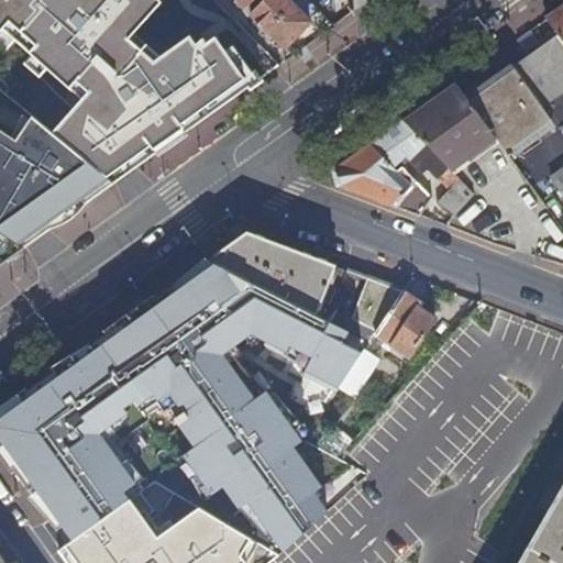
[(0,0),(0,45),(8,52),(18,42),(83,100),(54,133),(114,184),(249,89),(251,92),(265,84),(262,79),(233,46),(227,52),(216,37),(206,43),(202,39),(196,44),(190,36),(155,61),(129,40),(163,6),(161,0),(0,0)]
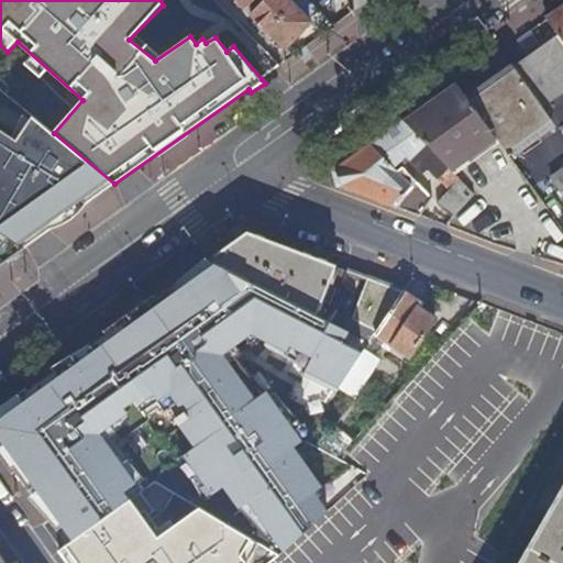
[(311,21),(289,0),(264,0),(252,13),(286,46),(311,21)]
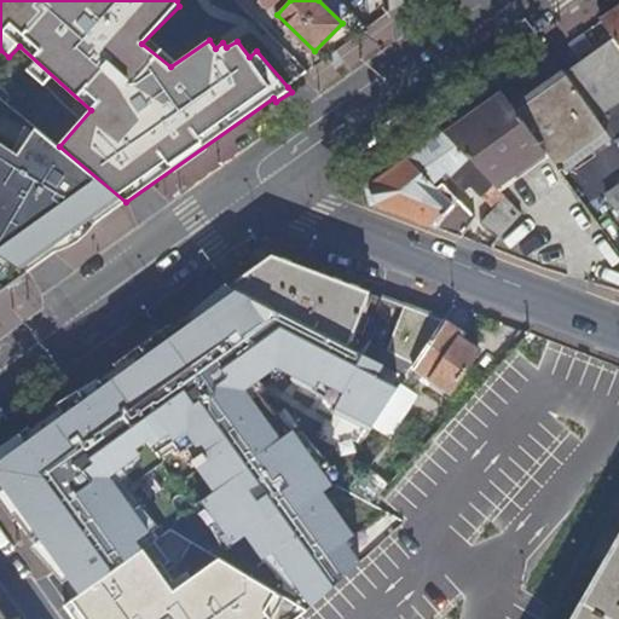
[(618,5),(601,19),(613,35),(618,44),(618,5)]
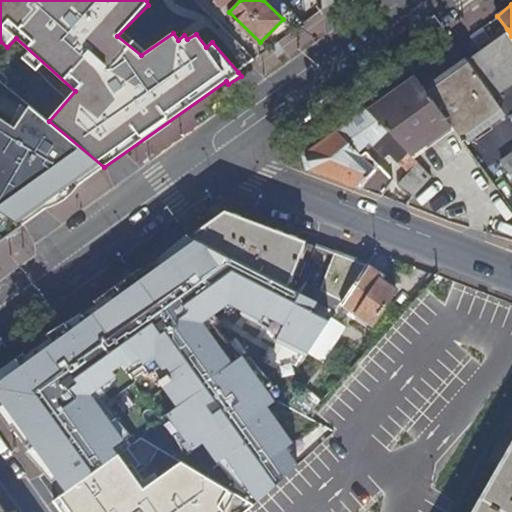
[(491,41),(481,27),(470,35),(480,48),(491,41)]
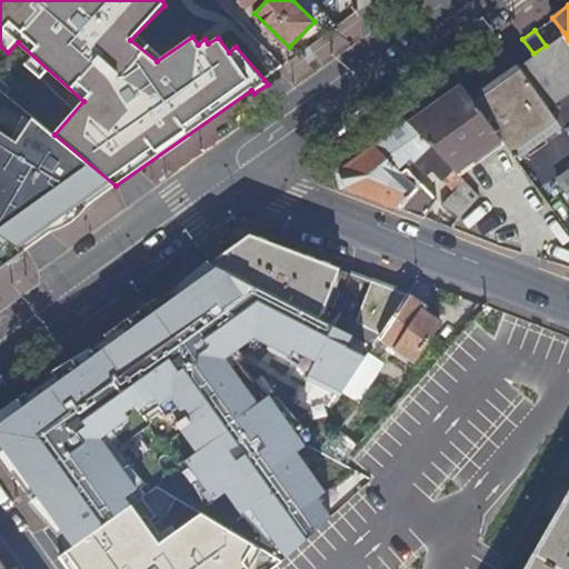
[(568,91),(568,40),(563,32),(546,46),(533,53),(518,65),(521,68),(548,107),(568,91)]
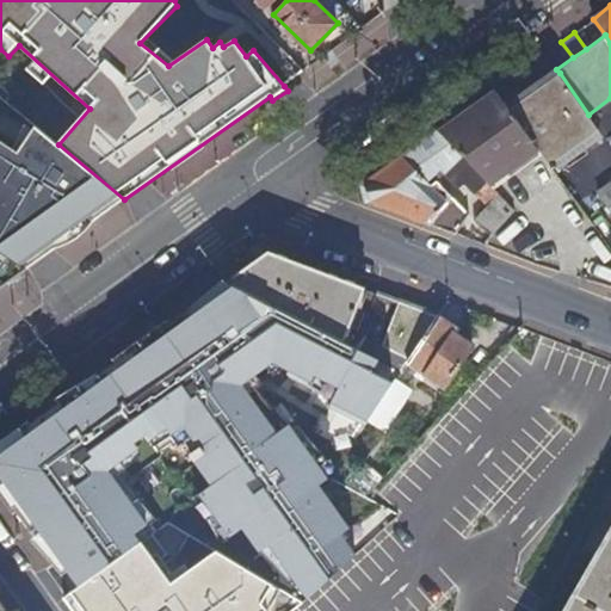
[(548,161),(597,127),(588,115),(560,73),(511,107),(542,152),(545,156),(548,161)]
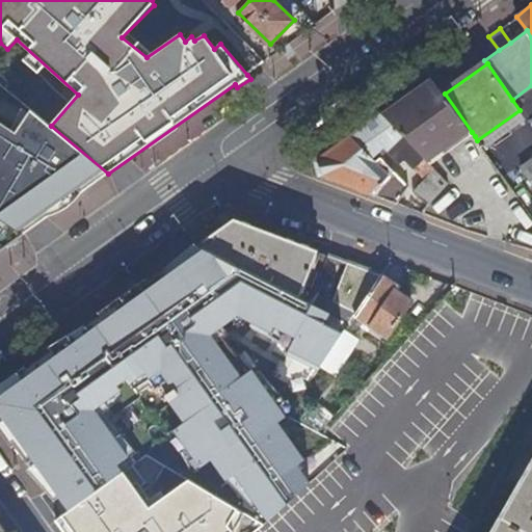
[(430,162),(472,132),(445,94),(432,77),(382,112),(430,162)]
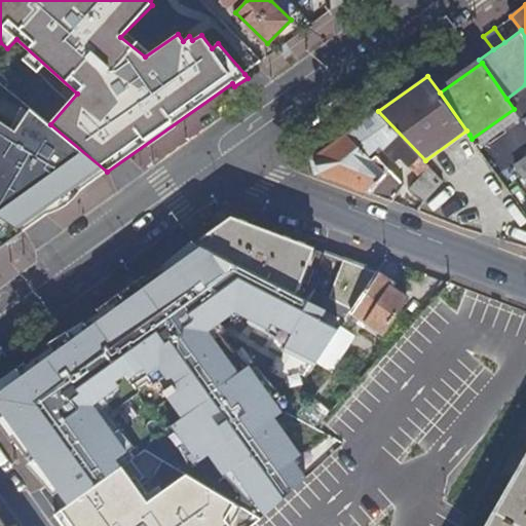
[(525,125),(525,84),(506,99),(514,109),(525,125)]
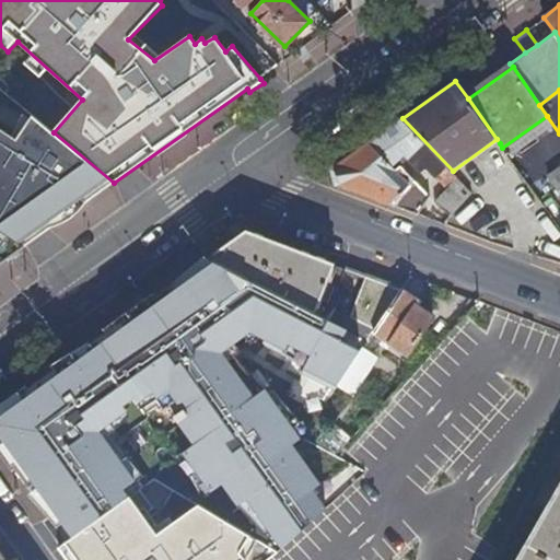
[(0,229),(25,246),(114,183),(54,132),(32,115),(20,138),(0,124),(0,229)]
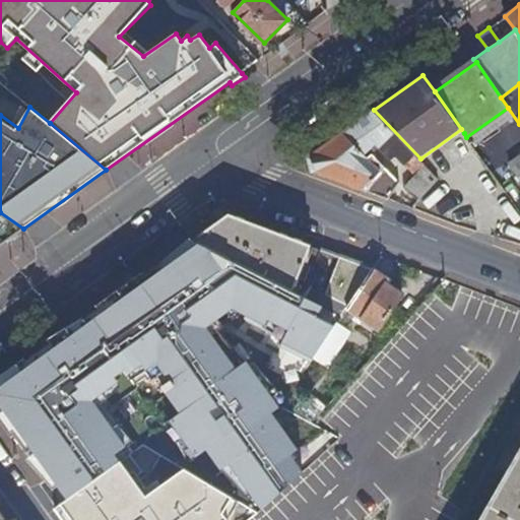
[(405,188),(417,200),(440,179),(424,163),(420,158),(374,110),(339,135),(312,154),(315,171),(355,187),(387,198),(400,182),(373,153),(369,157),(365,153),(376,143),(379,146),(384,142),(395,154),(396,153),(417,176),(405,188)]
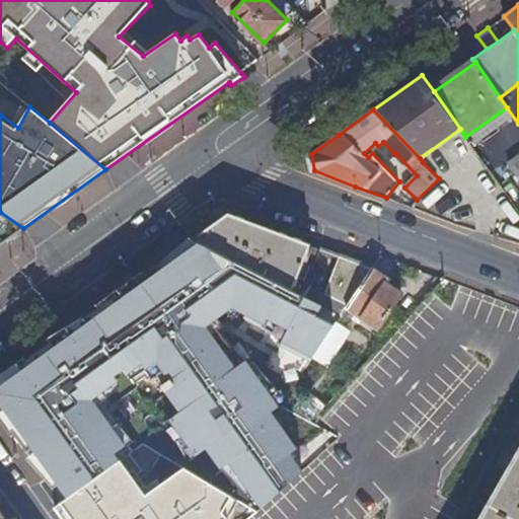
[(423,162),(463,133),(460,129),(420,158),(423,162)]
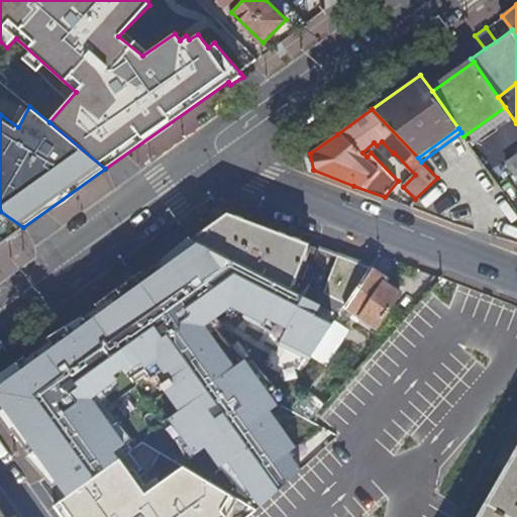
[(516,176),(516,156),(508,163),(516,176)]
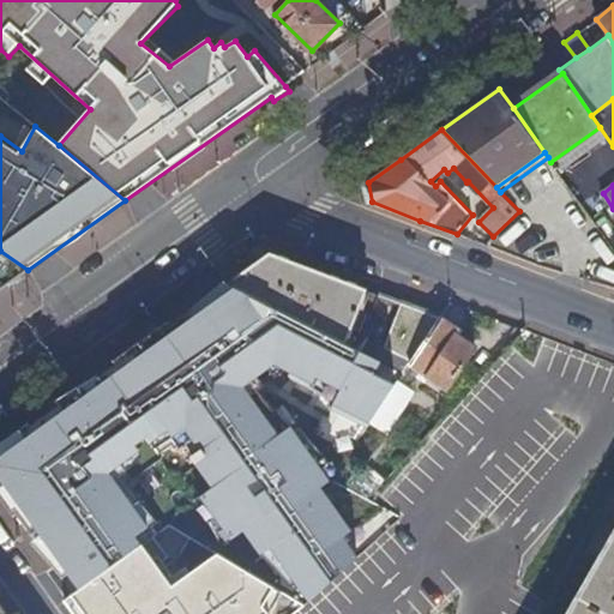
[(375,290),(276,241),(228,284),(403,372),(409,365),(439,319),(401,304),(385,345),(362,336),(375,290)]
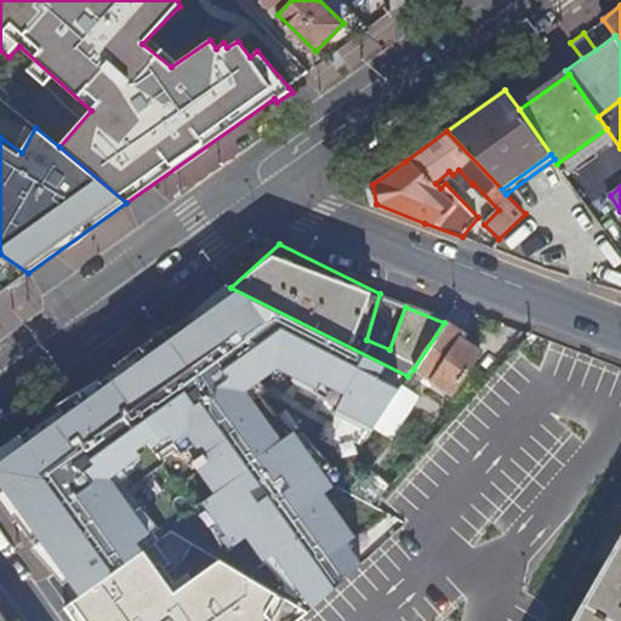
[(0,292),(28,273),(0,254),(0,292)]
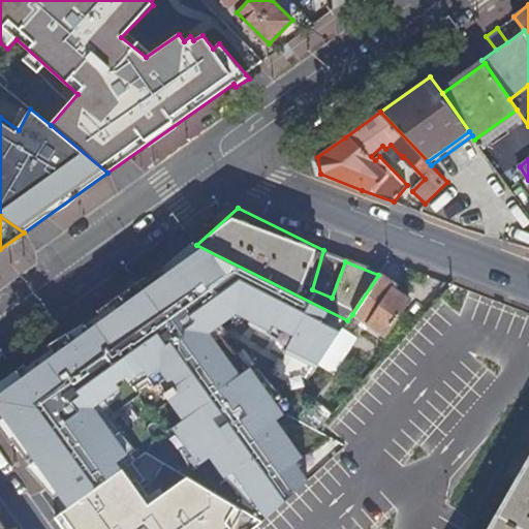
[(291,348),(318,363),(339,333),(323,324),(330,314),(216,256),(199,248),(166,271),(165,269),(87,324),(89,329),(74,339),(71,336),(7,382),(8,383),(0,390),(0,414),(3,418),(1,419),(32,464),(33,463),(56,496),(56,505),(74,528),(237,528),(253,518),(181,466),(142,494),(120,468),(116,462),(127,454),(93,406),(117,389),(114,383),(123,377),(128,381),(143,371),(149,379),(162,370),(176,389),(167,394),(185,419),(175,427),(200,463),(211,456),(226,476),(235,470),(268,517),(307,480),(298,467),(305,462),(275,419),(283,414),(249,366),(242,371),(215,333),(242,313),(274,330),(276,325),(298,337),(291,348)]
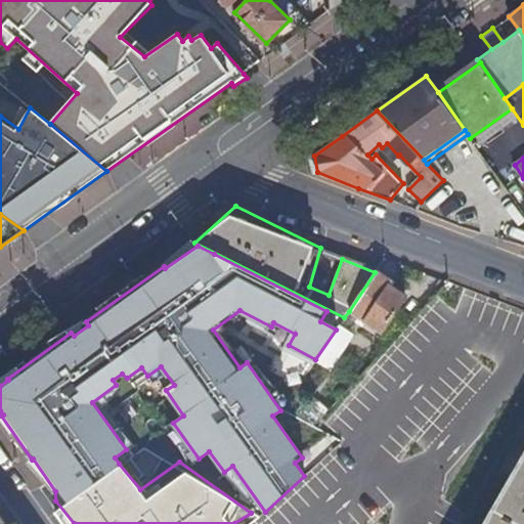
[(393,282),(376,270),(375,272),(349,311),(381,333),(405,297),(390,287),(393,282)]
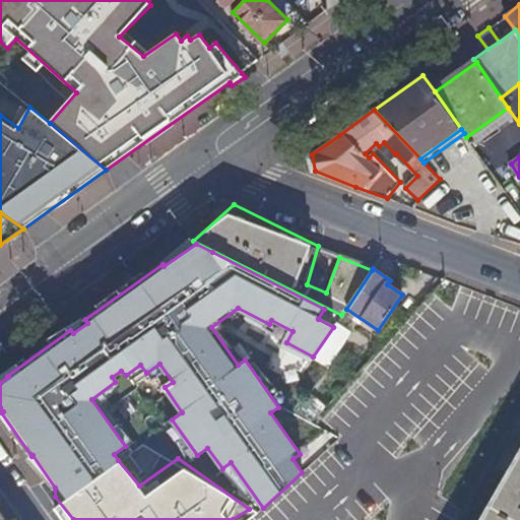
[(519,519),(519,455),(481,519),(519,519)]
